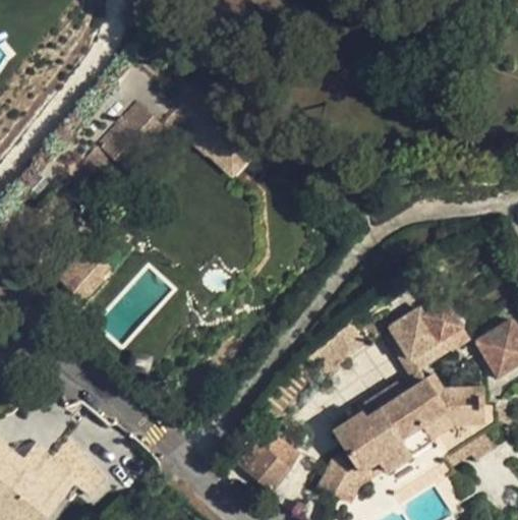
[(177,119),(170,112),(122,164),(129,171),(175,122),(177,119)]
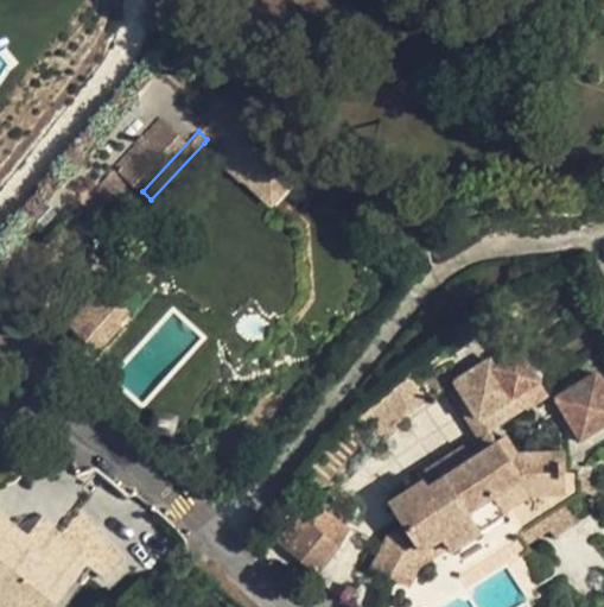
[(240,169),(207,139),(204,143),(236,172),(240,169)]
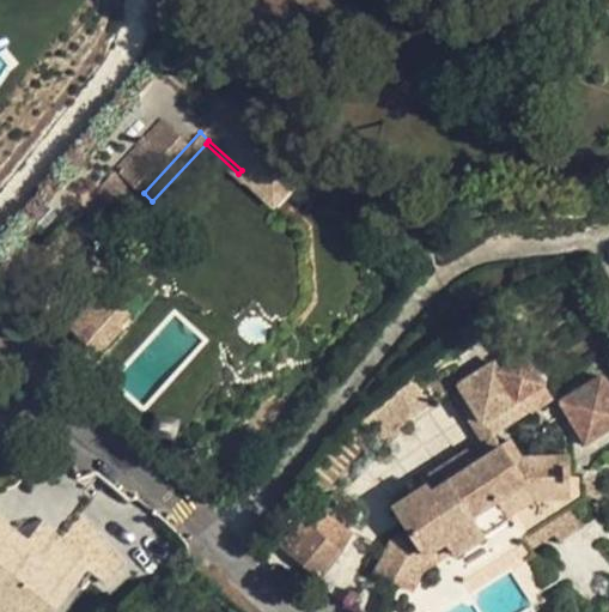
[(172,218),(165,212),(144,232),(145,234),(151,240),(172,218)]
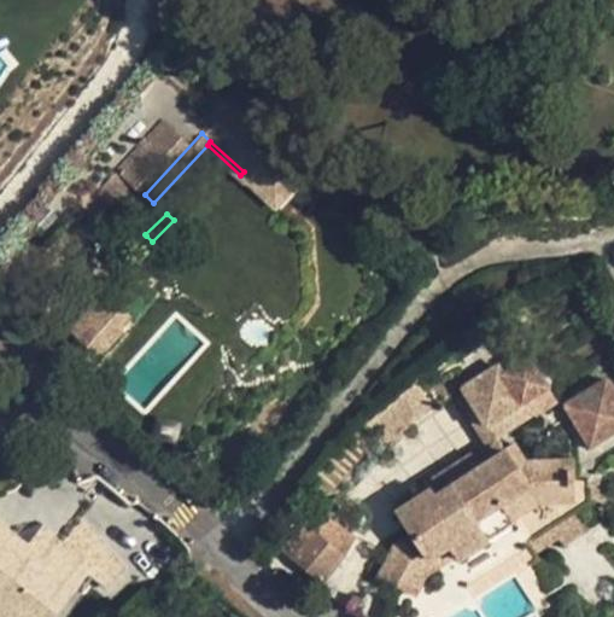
[(144,287),(127,272),(104,298),(117,309),(117,310),(120,307),(133,319),(153,296),(144,287)]
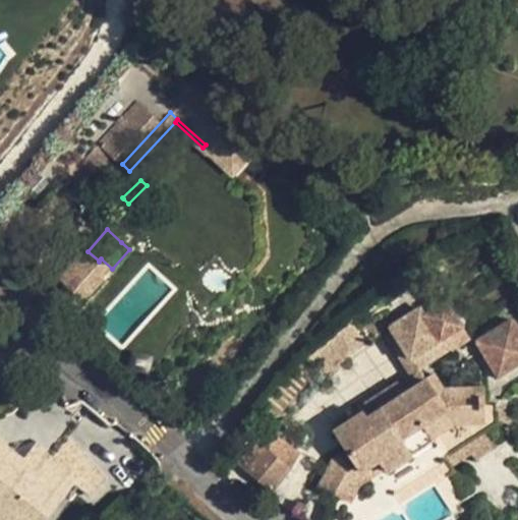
[(88,251),(85,249),(57,280),(76,297),(98,275),(95,273),(95,269),(95,266),(96,266),(99,262),(99,261),(88,251)]
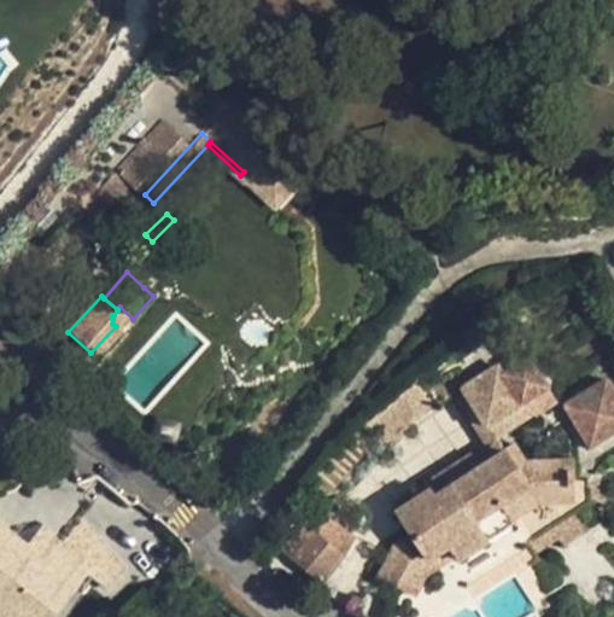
[(133,319),(120,307),(117,310),(113,315),(112,315),(112,319),(112,324),(116,326),(121,332),(133,319)]
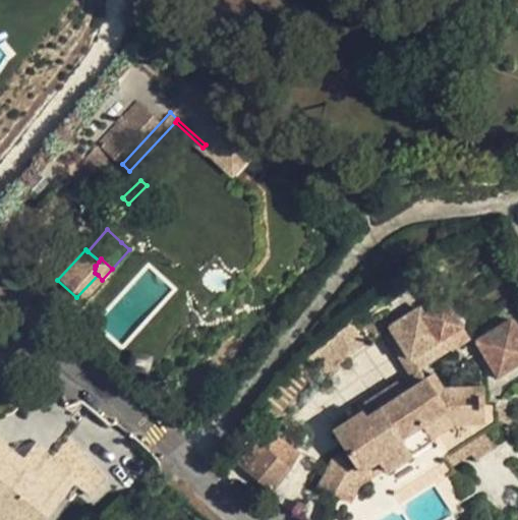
[(76,297),(57,280),(53,285),(71,301),(76,297)]
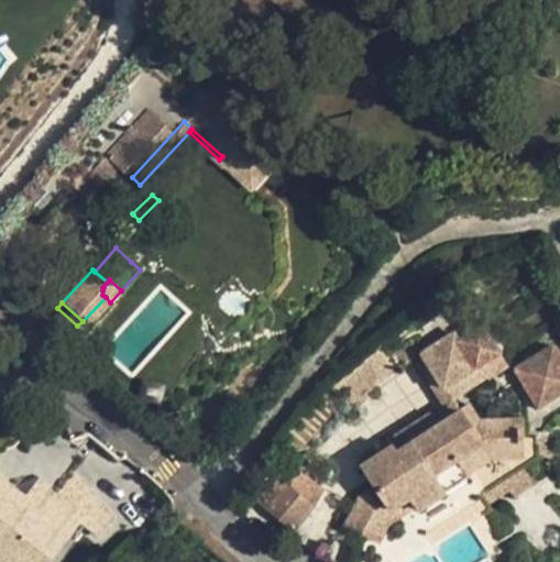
[(453,331),(419,352),(440,386),(494,352),(478,326),(459,339),(453,331)]
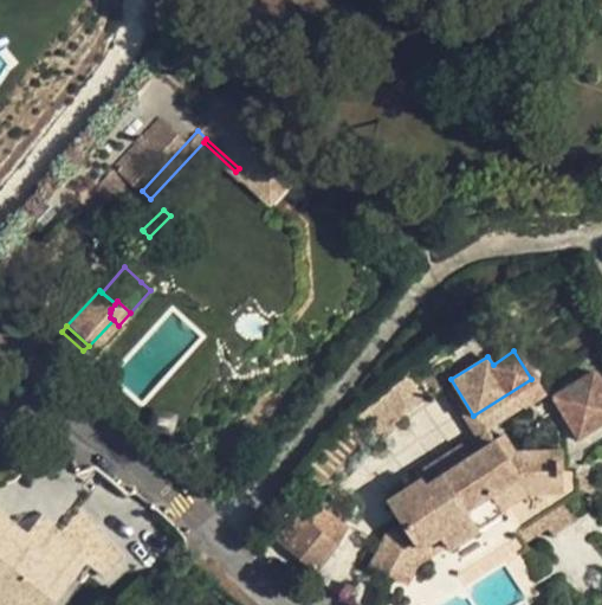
[(601,390),(590,372),(550,396),(575,436),(601,419),(601,390)]
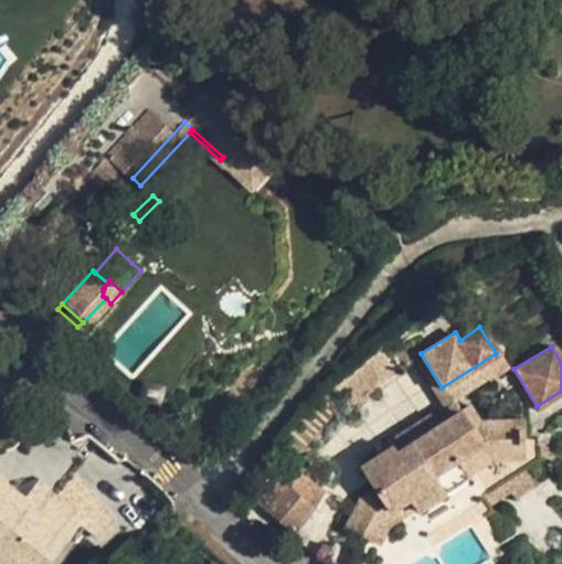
[(442,387),(421,353),(412,360),(444,407),(452,403),(451,400),(442,387)]
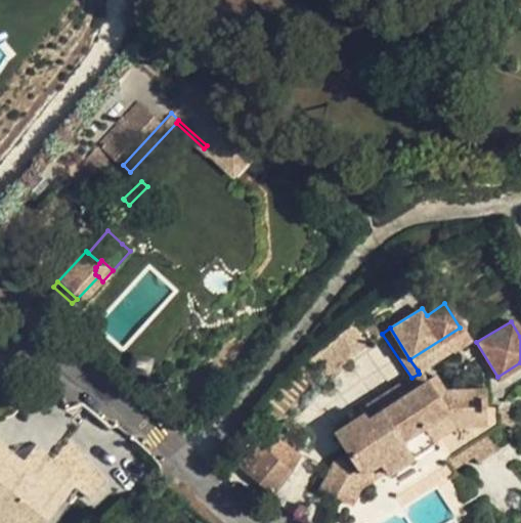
[(467,339),(460,328),(409,359),(418,371),(467,339)]
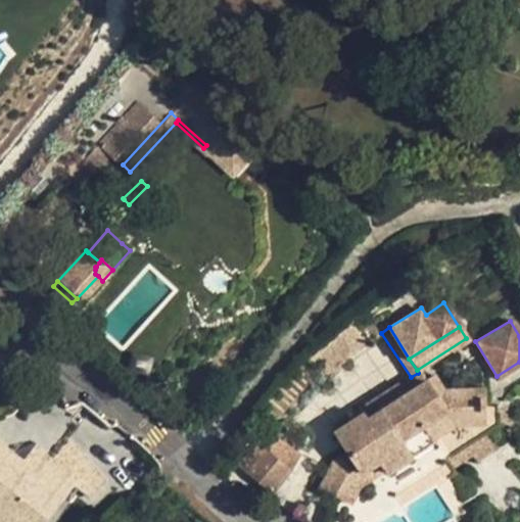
[(411,377),(395,387),(402,396),(424,382),(418,373),(411,377)]
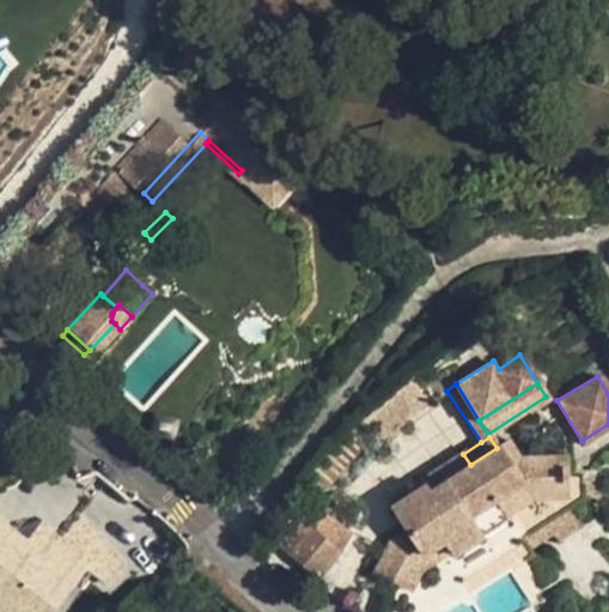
[(424,476),(426,482),(390,506),(406,531),(421,553),(443,540),(450,550),(452,553),(510,517),(523,538),(544,523),(568,508),(584,498),(583,480),(565,484),(564,455),(517,456),(506,441),(497,448),(470,465),(463,454),(462,452),(424,476)]
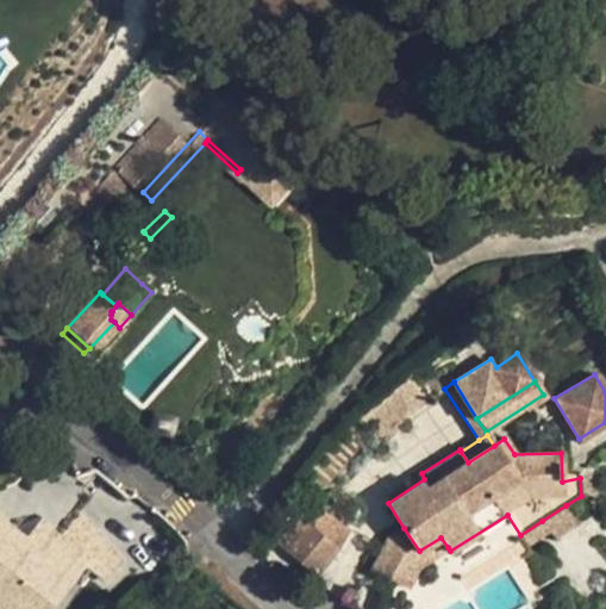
[(591,476),(580,478),(581,496),(593,493),(591,476)]
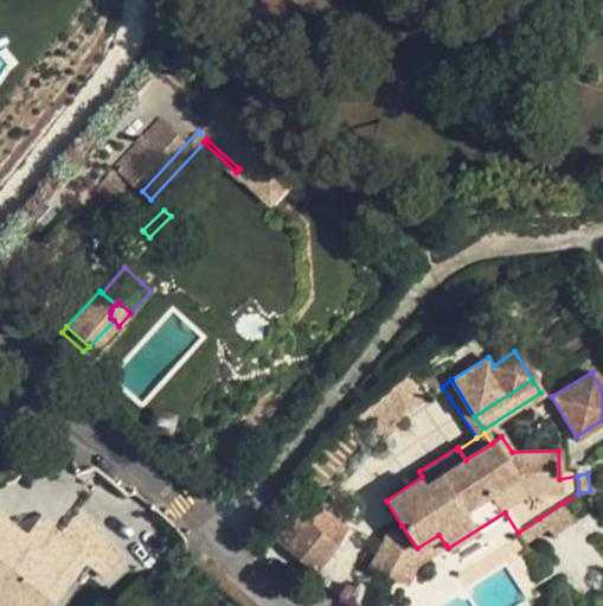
[(287,506),(273,524),(288,536),(280,546),(312,571),(334,543),(344,524),(318,504),(305,521),(287,506)]
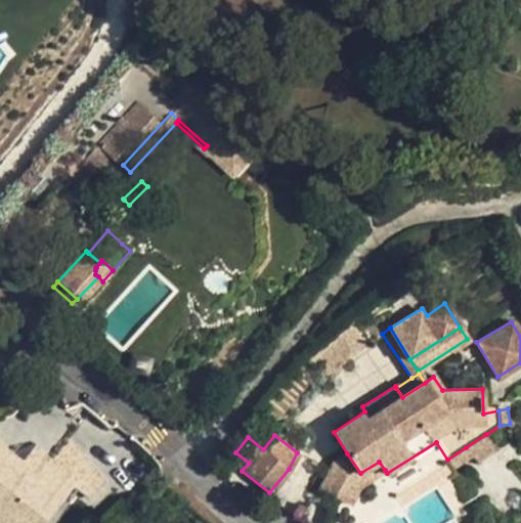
[(0,517),(6,522),(40,522),(76,479),(81,483),(93,492),(104,477),(92,468),(98,461),(71,439),(53,461),(34,445),(20,462),(0,444),(0,517)]
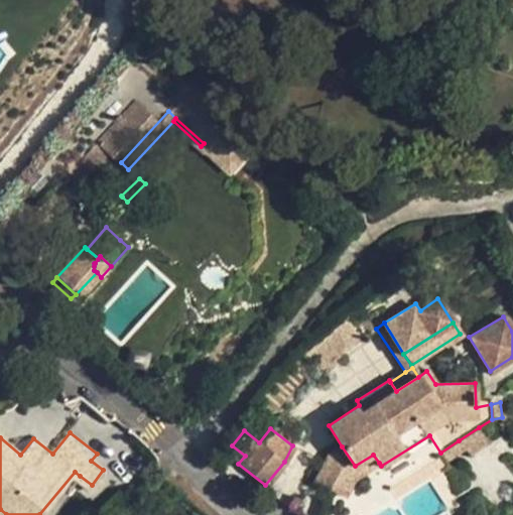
[(459,440),(440,453),(445,461),(464,448),(459,440)]
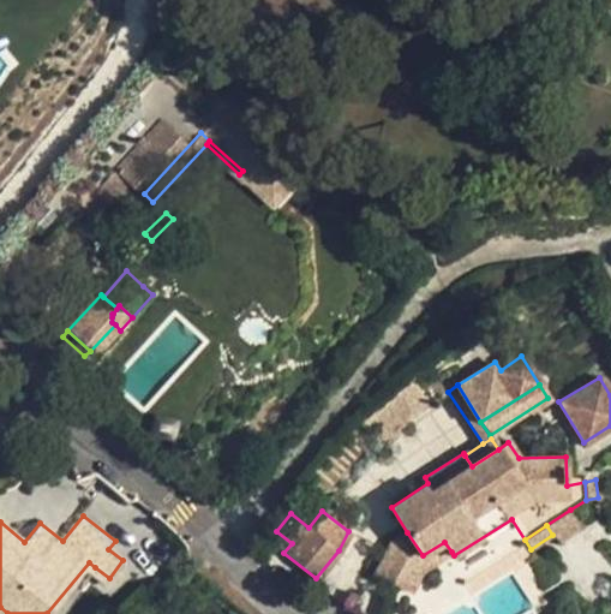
[(276,531),(268,541),(283,553),(292,543),(276,531)]
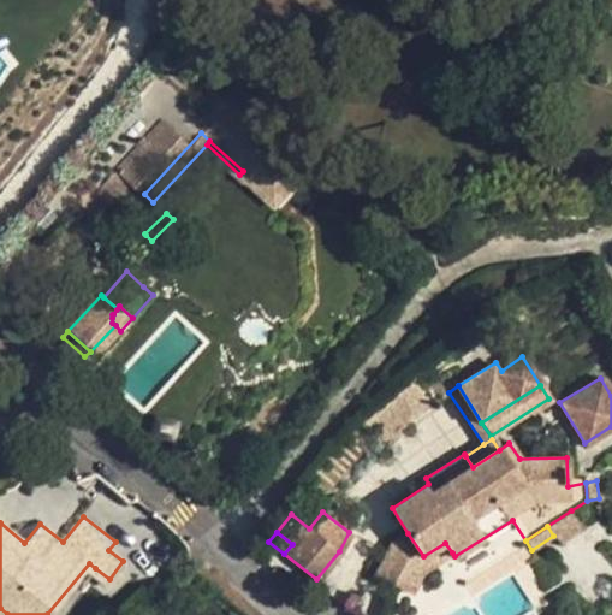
[(423,556),(408,533),(391,544),(376,575),(410,593),(421,572),(429,566),(423,556)]
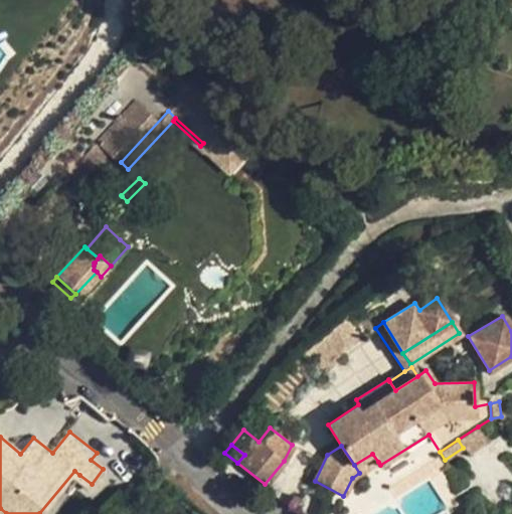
[(372,454),(354,465),(359,473),(378,462),(372,454)]
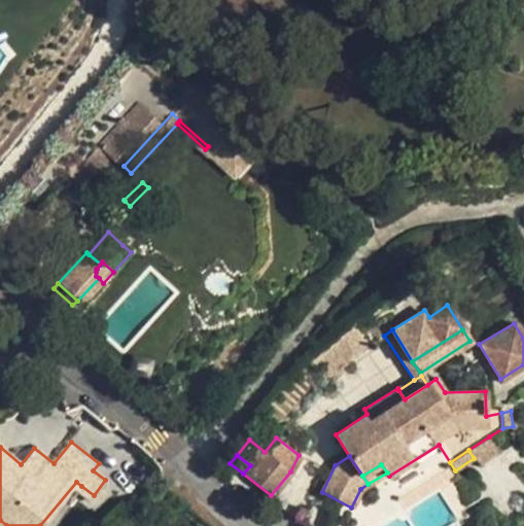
[(49,525),(81,486),(76,482),(40,525),(49,525)]
